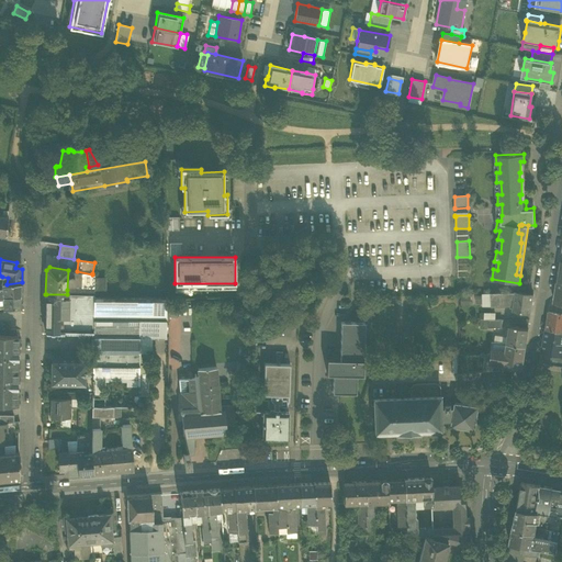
[(68,270),(67,290),(71,290),(71,287),(93,288),(93,274),(92,273),(92,274),(77,271),(68,270)]
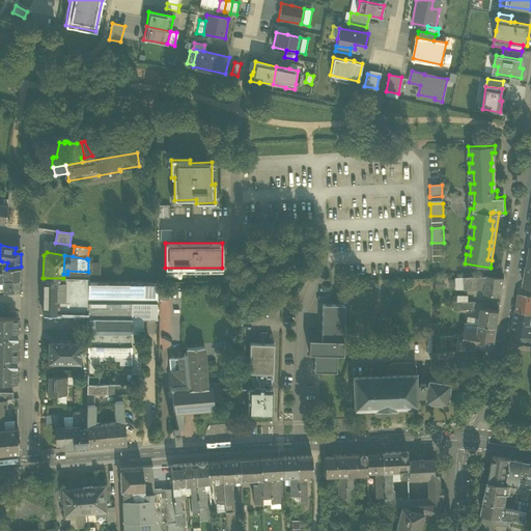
[(0,280),(21,278),(21,267),(6,269),(1,269),(2,274),(0,274),(0,280)]
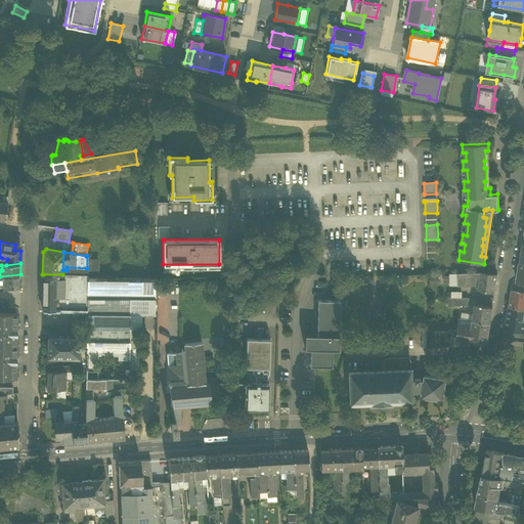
[(474,280),(479,280),(481,272),(457,273),(457,284),(475,282),(474,280)]
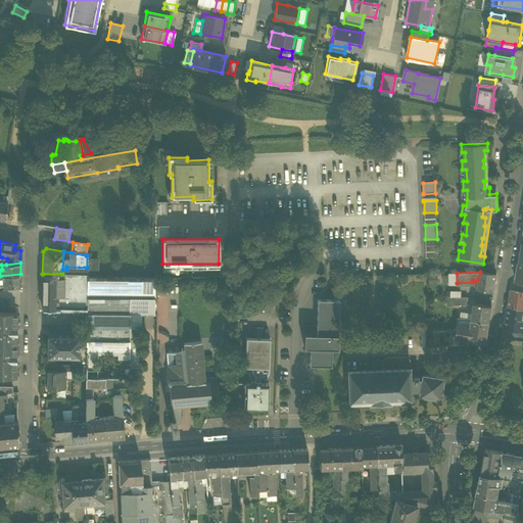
[(496,275),(480,272),(478,280),(477,288),(493,291),(496,275)]
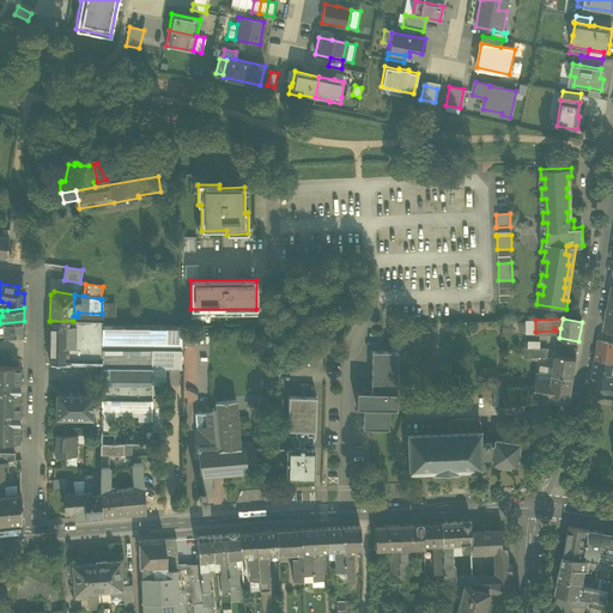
[(24,334),(24,321),(0,323),(0,331),(2,331),(4,337),(24,334)]
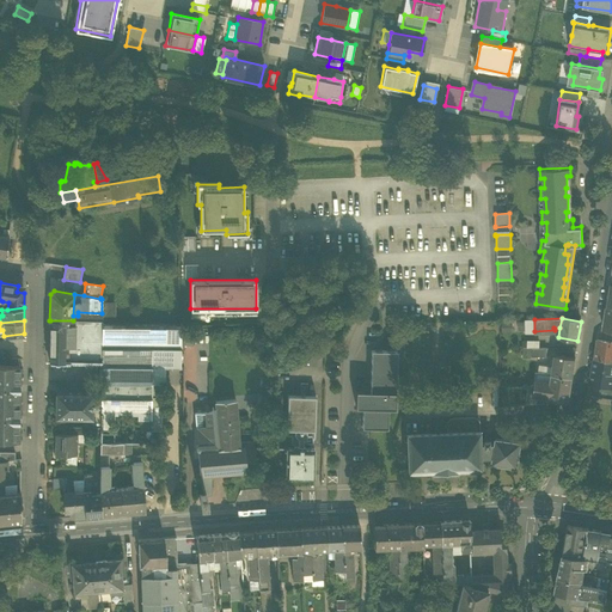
[(102,323),(102,322),(73,320),(50,320),(49,361),(71,362),(71,361),(95,362),(102,362),(102,323)]
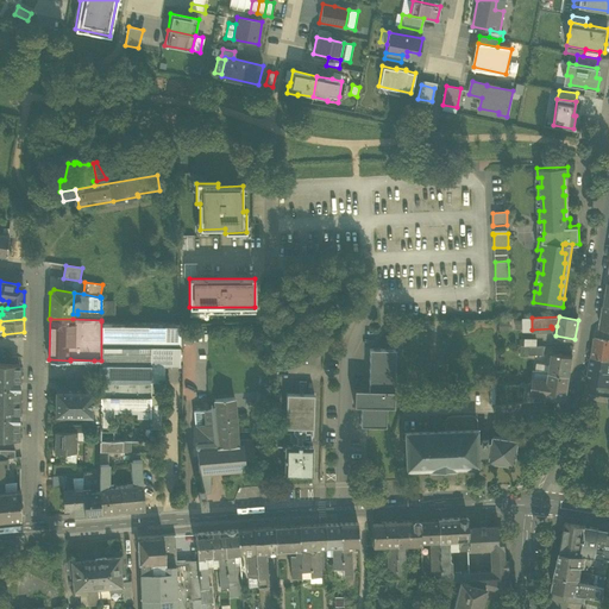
[(498,328),(509,328),(509,319),(498,319),(498,328)]
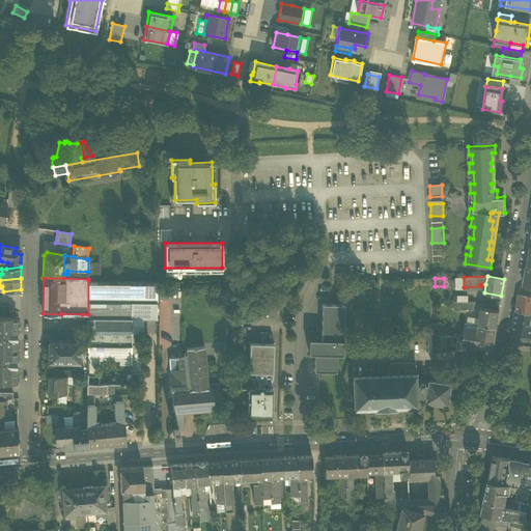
[(87,333),(132,334),(132,318),(143,318),(157,318),(157,317),(157,307),(157,300),(157,288),(157,281),(88,280),(88,314),(87,333)]
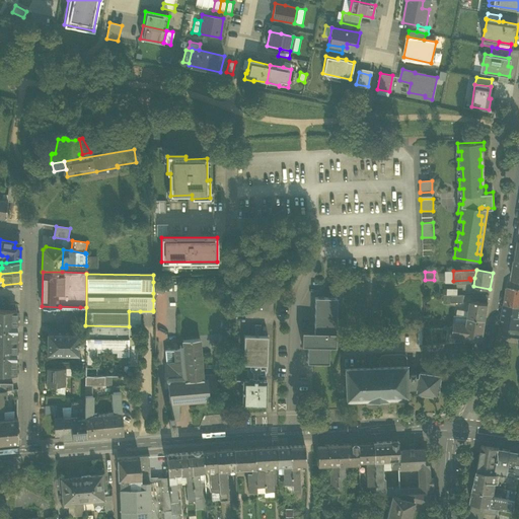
[(153,293),(163,293),(163,282),(153,282),(153,293)]
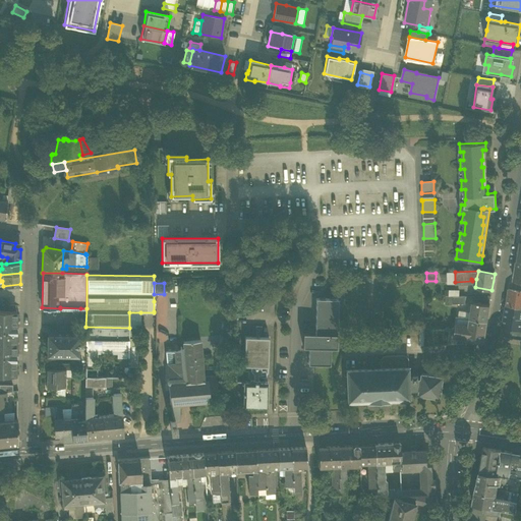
[(506,305),(520,307),(520,291),(508,289),(506,305)]
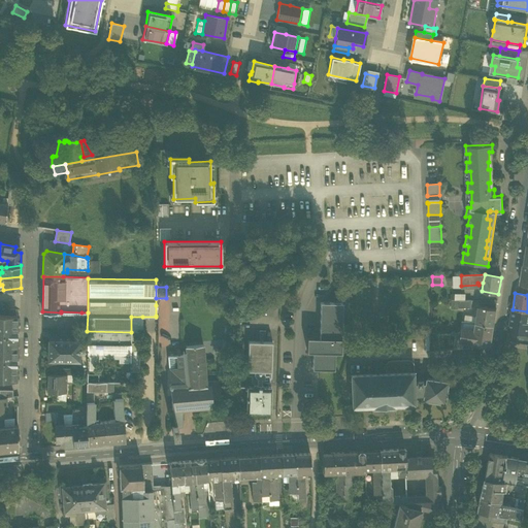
[(321,302),(320,337),(341,338),(342,303),(321,302)]
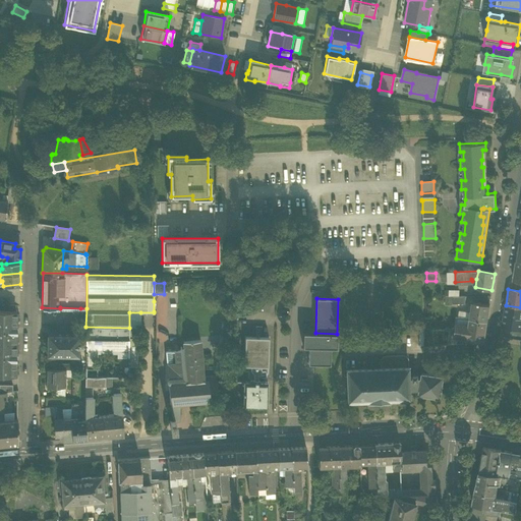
[(473,302),(470,319),(487,322),(489,305),(473,302)]
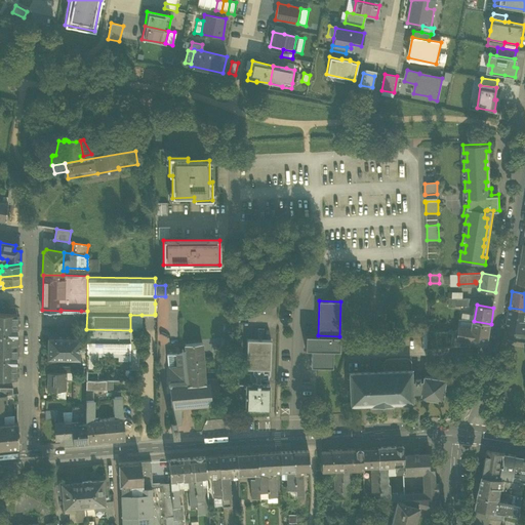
[(524,329),(524,326),(524,310),(510,308),(506,328),(510,329),(522,331),(524,331),(524,329)]
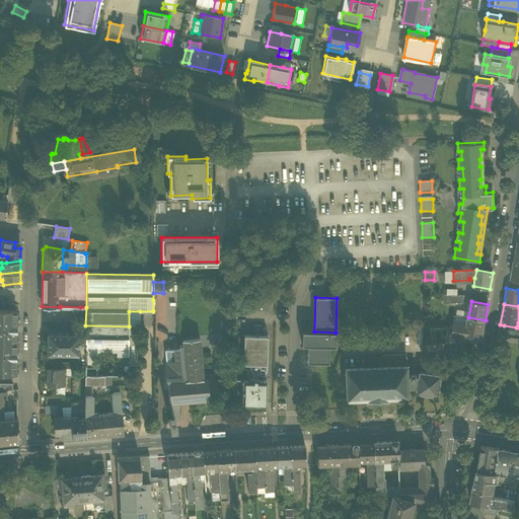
[(0,342),(16,343),(16,332),(16,325),(16,311),(0,310),(0,342)]
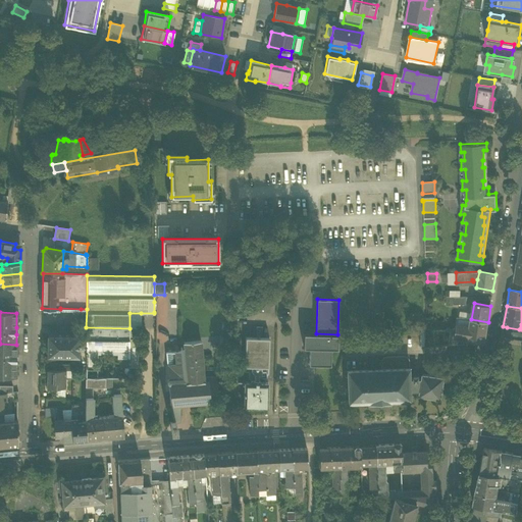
[(141,328),(141,313),(129,313),(129,328),(137,328),(141,328)]
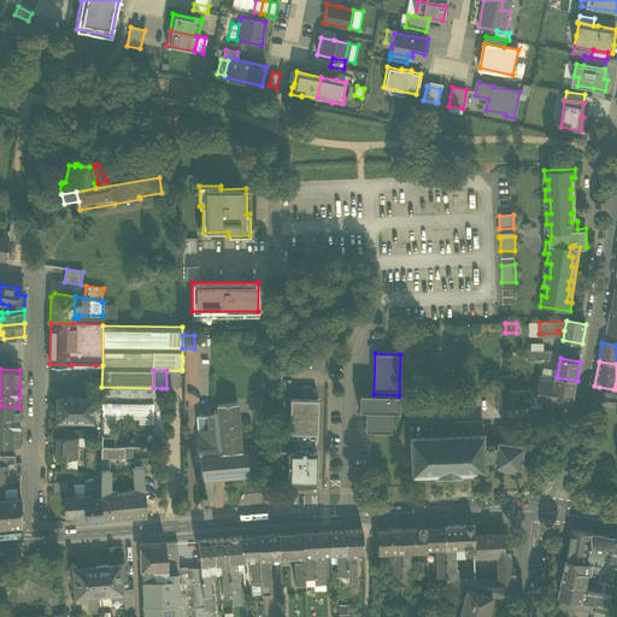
[(574,404),(577,381),(557,377),(547,376),(547,385),(541,385),(540,397),(540,398),(550,400),(574,404)]
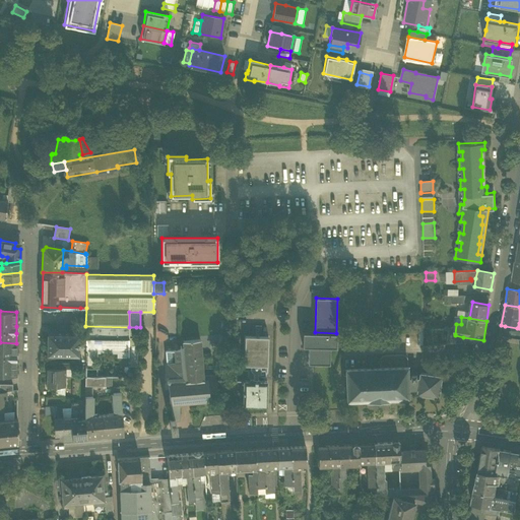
[(111,376),(128,377),(128,365),(129,349),(128,349),(129,337),(129,336),(129,327),(85,326),(85,334),(85,363),(85,365),(96,365),(96,368),(96,375),(96,376),(105,376),(111,376)]
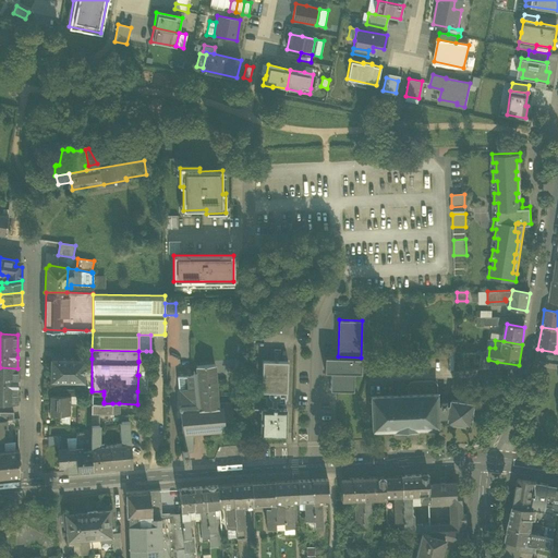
[(541,361),(557,363),(557,355),(555,355),(555,352),(542,350),(541,361)]
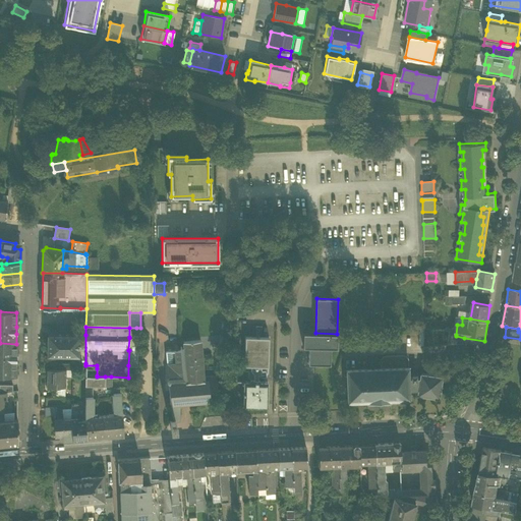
[(302,347),(308,347),(308,345),(311,345),(312,333),(303,333),(302,347)]
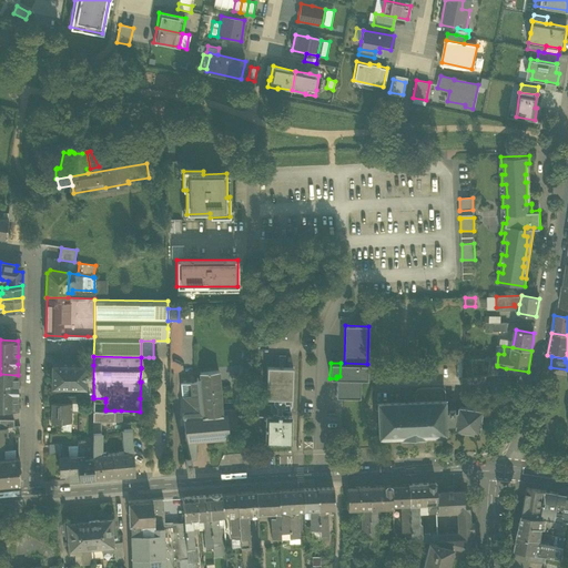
[(367,379),(367,364),(344,363),(341,363),(340,376),(336,376),(336,378),(361,378),(367,379)]
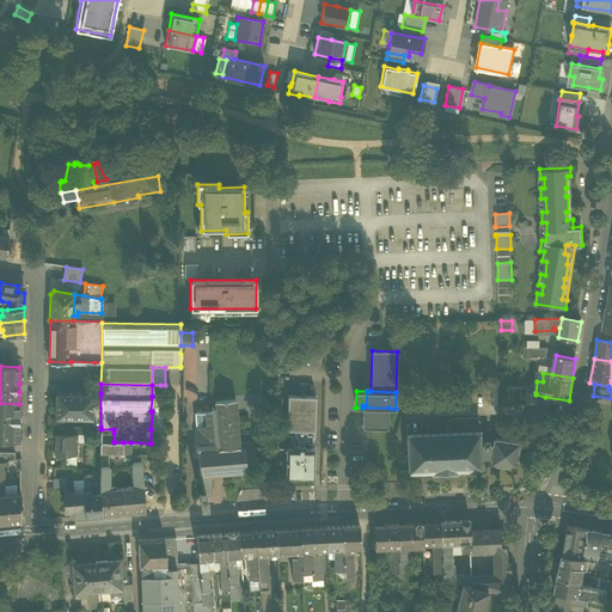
[(92,427),(101,427),(101,393),(56,392),(55,416),(91,417),(92,427)]
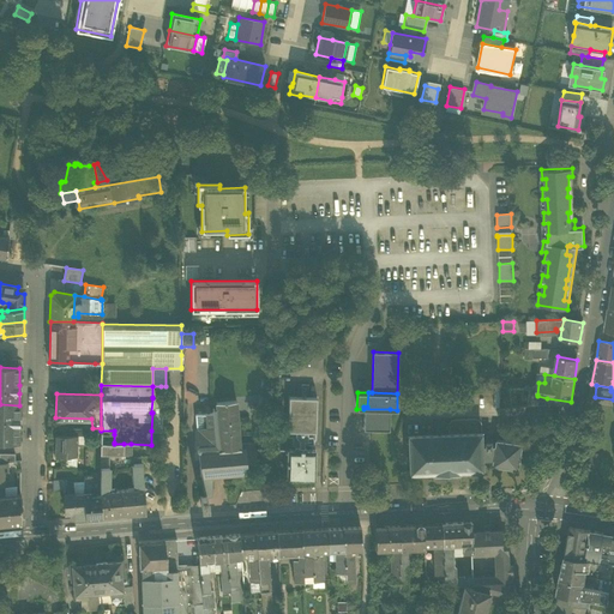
[(530,393),(528,405),(546,404),(547,398),(537,396),(537,395),(530,393)]
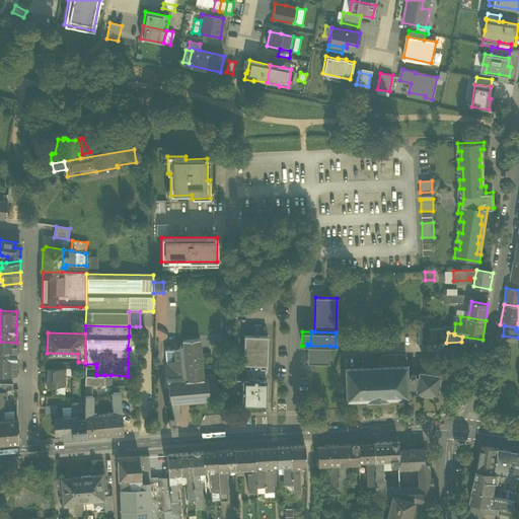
[(137,336),(136,336),(129,336),(129,337),(128,349),(129,349),(128,364),(137,365),(137,336)]
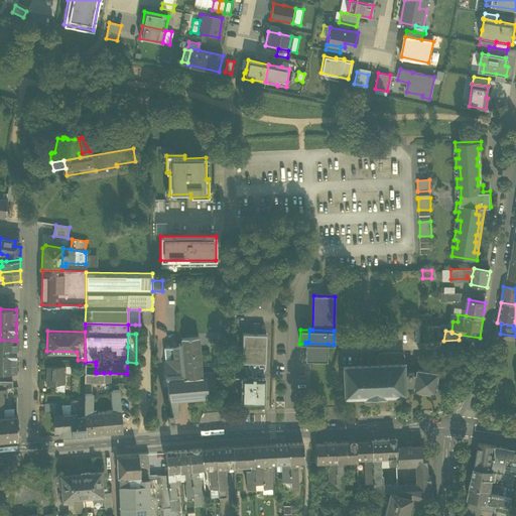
[(246,374),(248,376),(248,375),(255,375),(255,373),(255,370),(263,371),(264,371),(265,369),(266,335),(243,334),(242,361),(240,361),(240,367),(246,367),(246,374)]
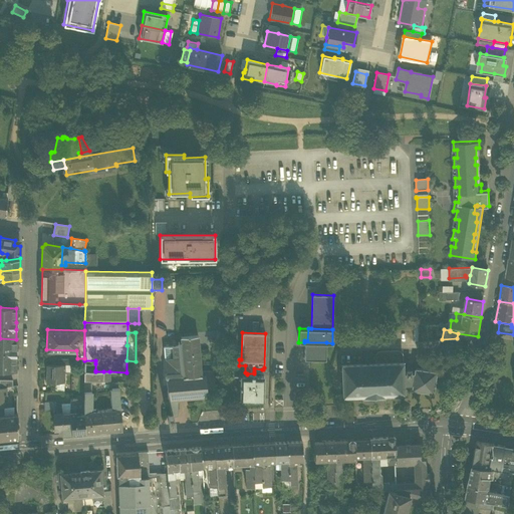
[(181,337),(181,341),(184,376),(201,375),(201,371),(198,335),(181,337)]
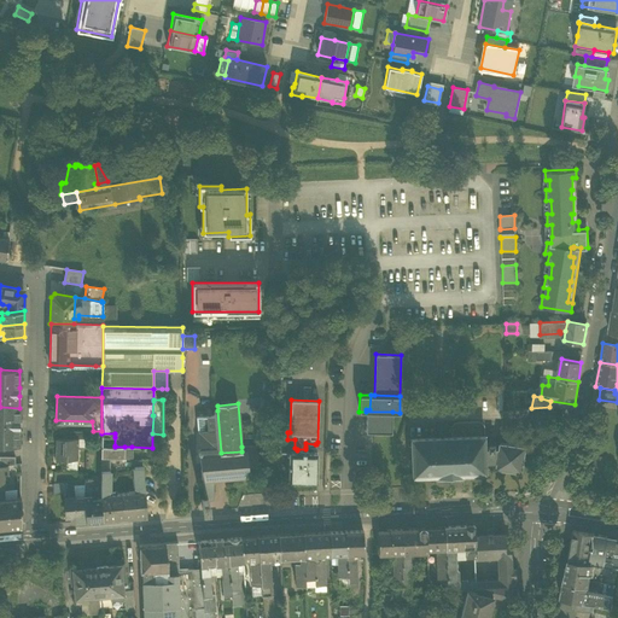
[(19,420),(19,408),(0,407),(0,444),(18,445),(18,427),(19,427),(19,420)]
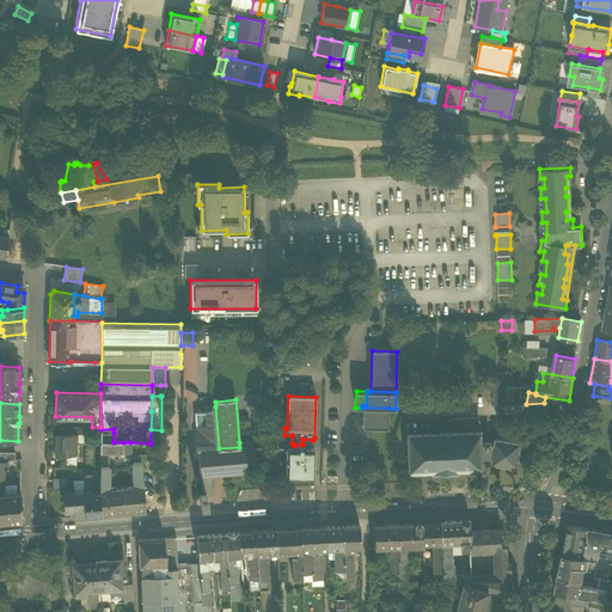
[(197,450),(219,448),(215,407),(212,407),(212,411),(202,412),(203,427),(196,427),(197,444),(196,445),(196,448),(197,450)]
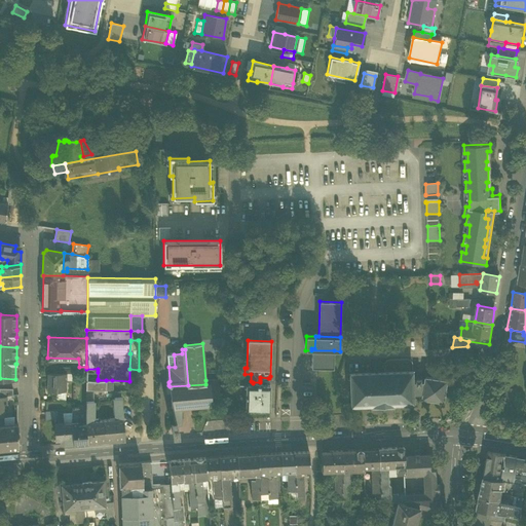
[(333,368),(334,350),(311,350),(311,368),(333,368)]
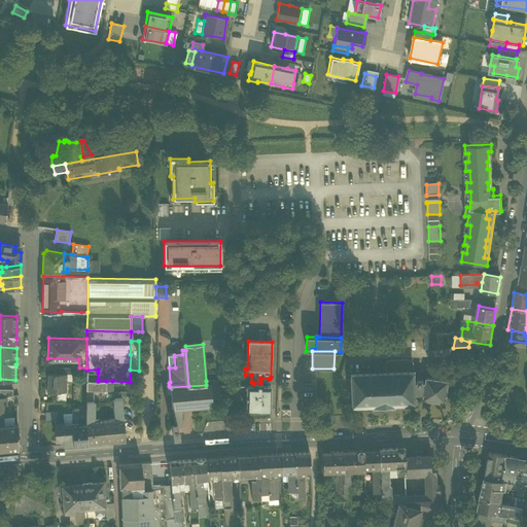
[(66,382),(73,382),(73,367),(60,367),(60,374),(66,374),(66,382)]
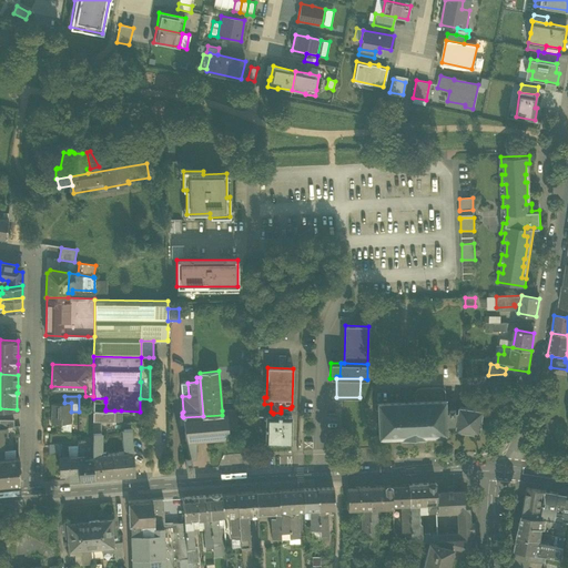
[(402,436),(402,437),(426,436),(426,435),(448,435),(448,425),(457,425),(457,429),(480,433),(484,411),(460,407),(459,412),(456,412),(456,409),(450,409),(450,412),(447,413),(447,401),(378,404),(379,437),(402,436)]
